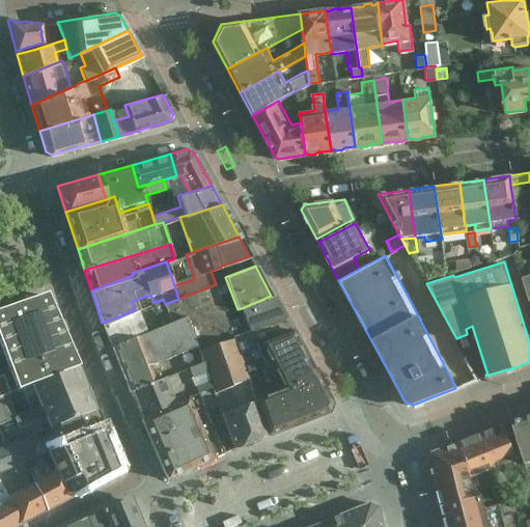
[(230,328),(216,284),(178,299),(165,304),(171,322),(187,315),(196,344),(202,362),(211,387),(196,393),(205,414),(206,413),(222,452),(232,447),(266,435),(254,399),(236,350),(289,329),(283,319),(232,336),(230,328)]
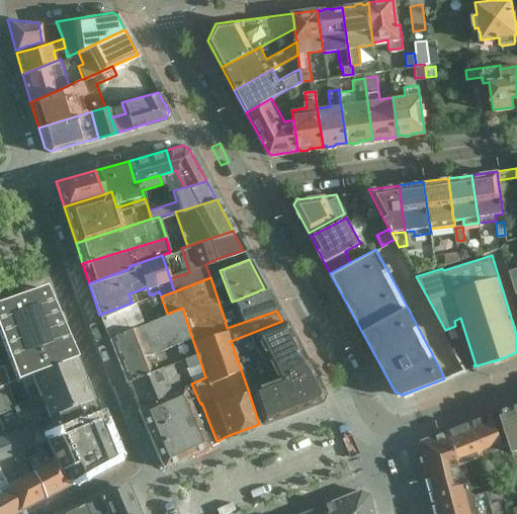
[(31,290),(0,302),(0,335),(17,380),(30,375),(75,359),(74,356),(42,286),(31,290)]
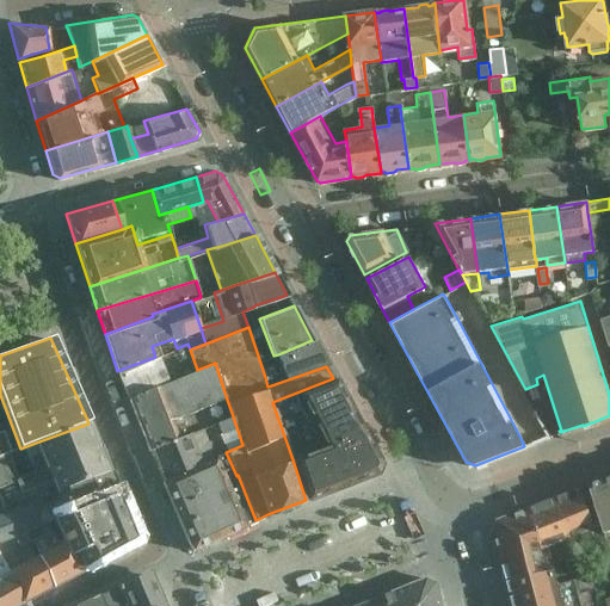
[(326,366),(312,340),(278,354),(283,369),(265,377),(267,387),(326,366)]
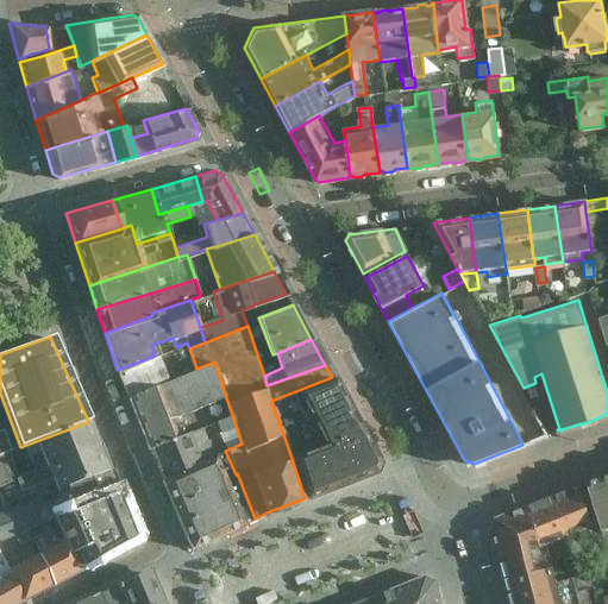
[(187,343),(176,347),(186,372),(196,369),(189,348),(187,343)]
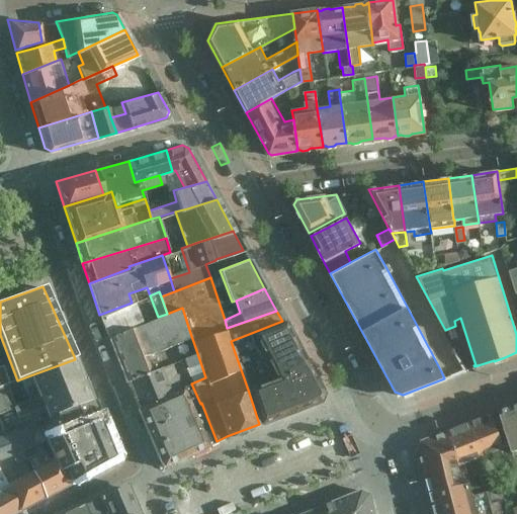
[(142,323),(133,302),(132,303),(99,315),(99,316),(107,336),(142,323)]
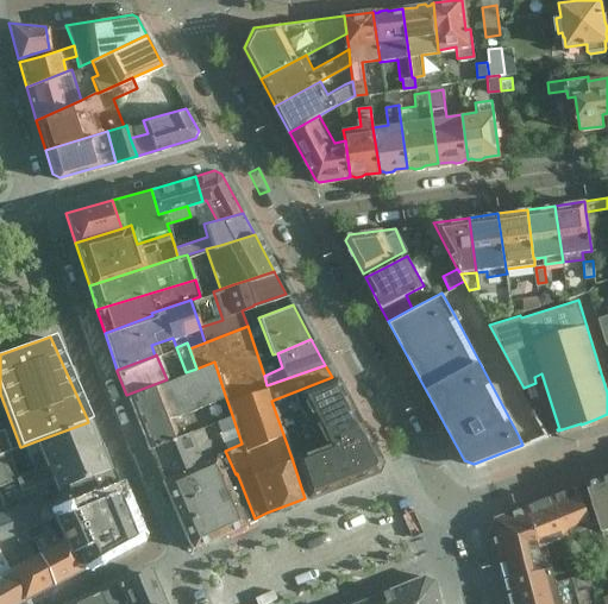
[(214,362),(196,369),(186,372),(171,378),(167,379),(126,395),(148,447),(149,447),(199,428),(192,408),(225,395),(214,362)]
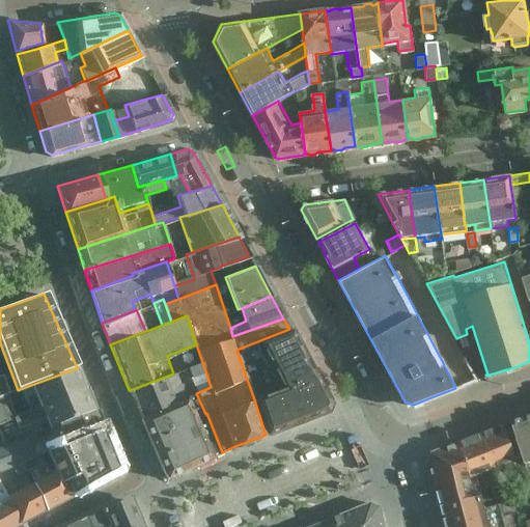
[(314,376),(289,329),(236,350),(254,399),(314,376)]
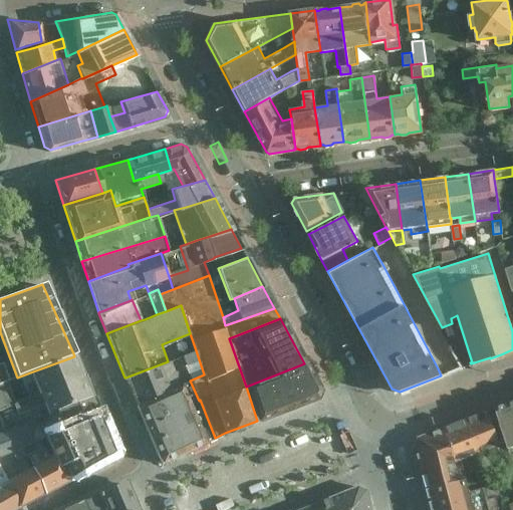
[(204,374),(196,350),(168,361),(125,377),(136,403),(162,392),(190,380),(204,374)]
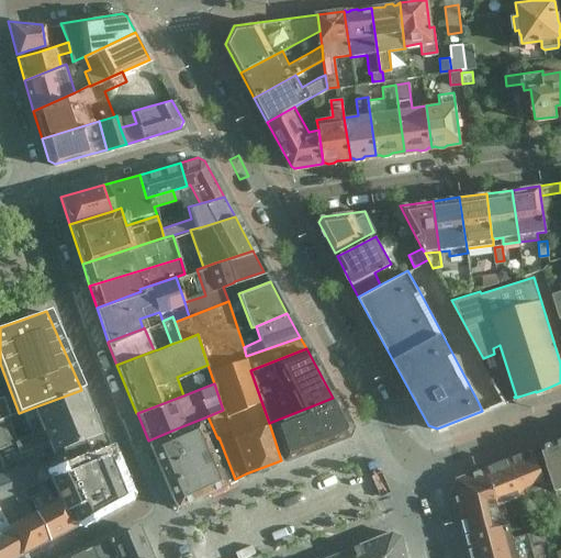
[(89,411),(81,390),(33,408),(42,428),(43,431),(89,411)]
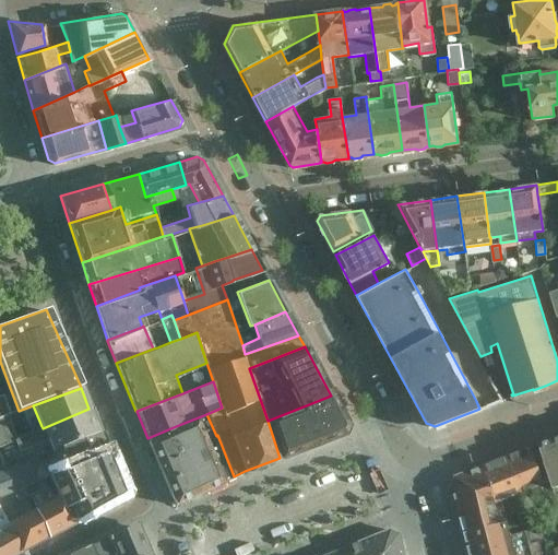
[(346,423),(331,396),(268,421),(280,458),(342,434),(346,423)]
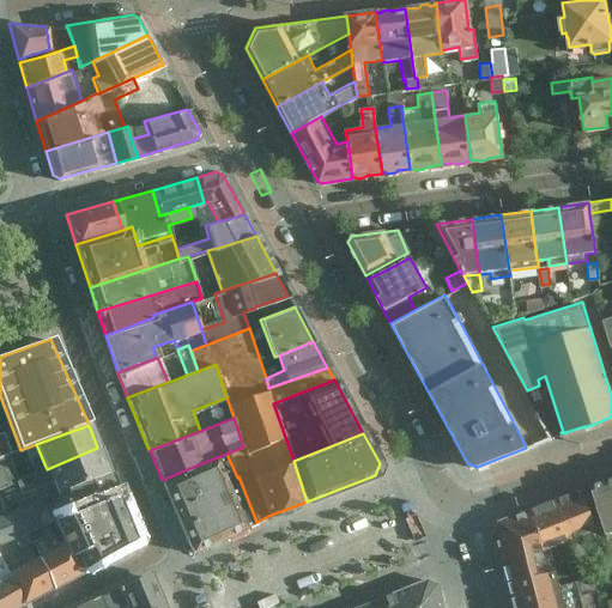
[(108,472),(97,448),(47,469),(46,467),(14,480),(20,493),(53,479),(58,490),(108,472)]
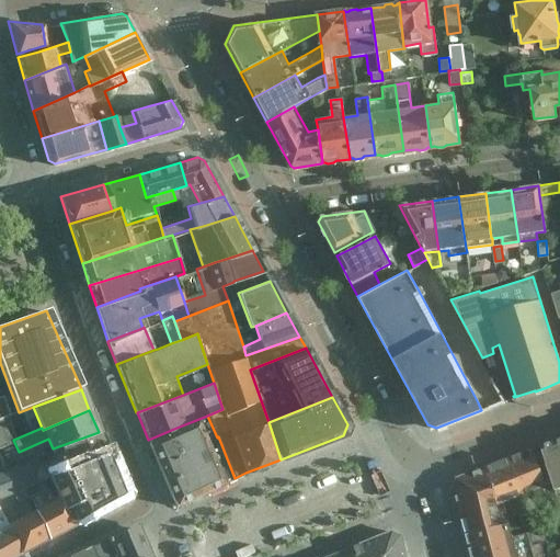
[(217,438),(207,416),(176,428),(148,440),(148,441),(174,506),(235,478),(218,436),(217,438)]
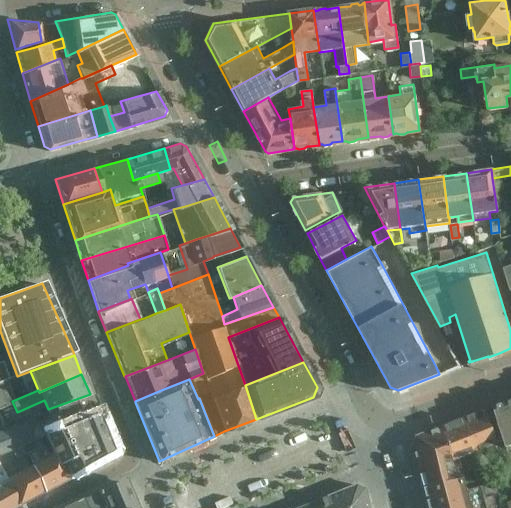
[(97,412),(90,394),(48,409),(0,429),(0,452),(19,444),(44,434),(55,429),(52,423),(70,415),(74,426),(97,412)]
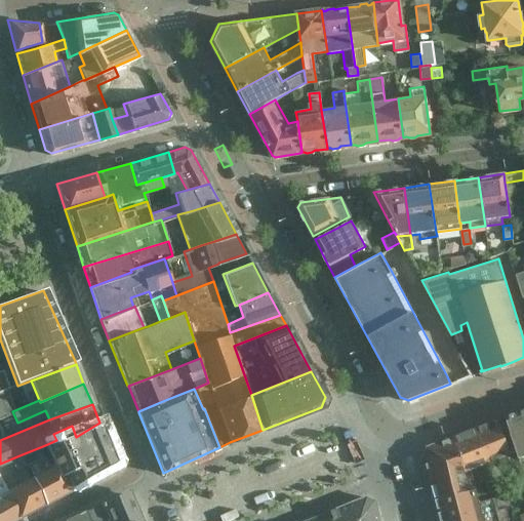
[(523,454),(523,409),(506,416),(516,449),(518,457),(523,454)]
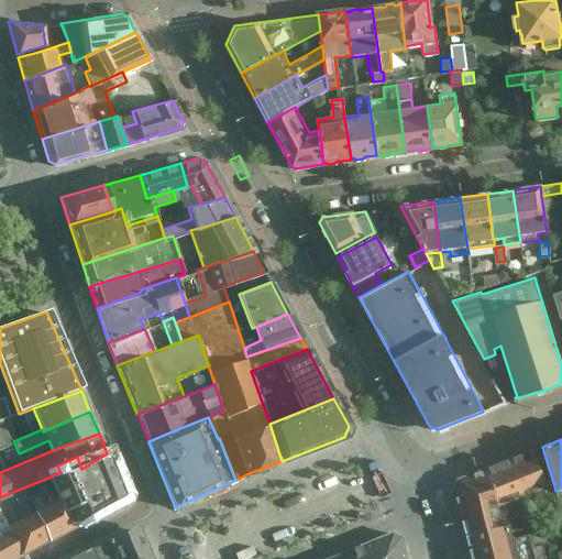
[(553,482),(542,447),(533,449),(510,458),(533,523),(538,532),(550,528),(542,504),(554,500),(549,483),(553,482)]
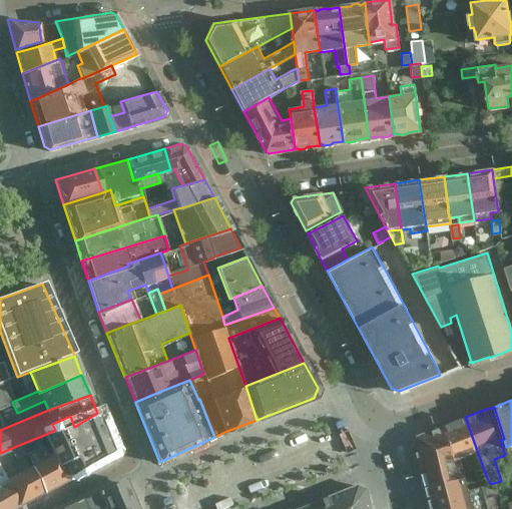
[(113,453),(97,413),(74,427),(70,416),(52,424),(55,430),(44,435),(49,445),(54,456),(64,480),(70,477),(113,453)]
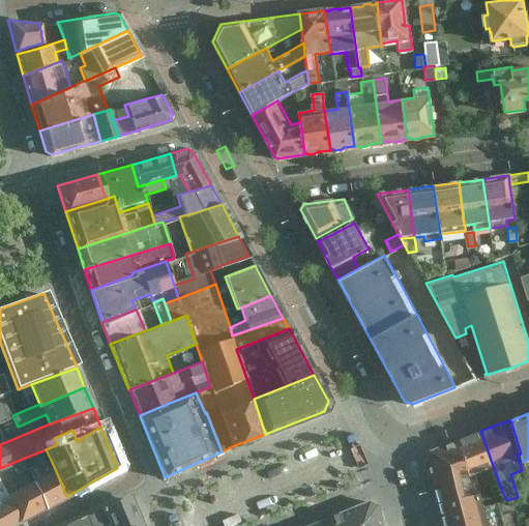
[(502,492),(480,431),(459,439),(470,475),(475,473),(483,469),(494,494),(502,492)]
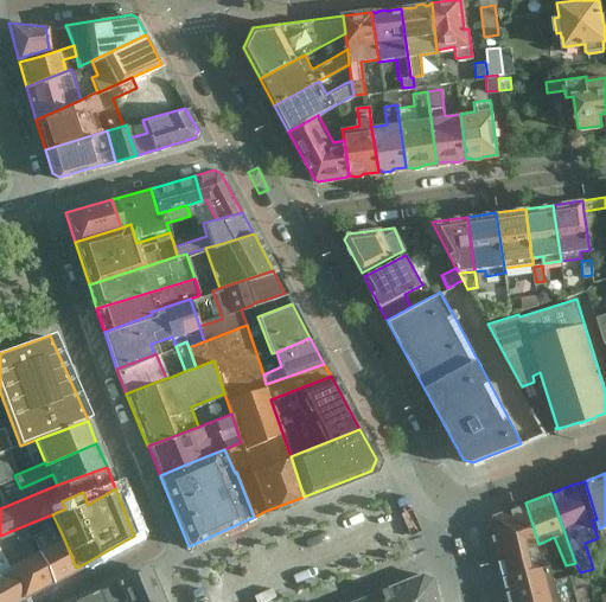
[(538,544),(525,503),(493,516),(489,525),(502,578),(550,565),(547,552),(544,542),(538,544)]
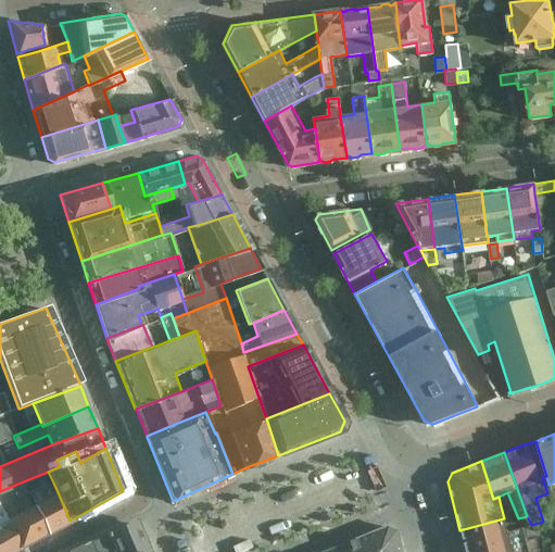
[(53,483),(48,472),(21,483),(47,532),(70,521),(59,494),(53,483)]
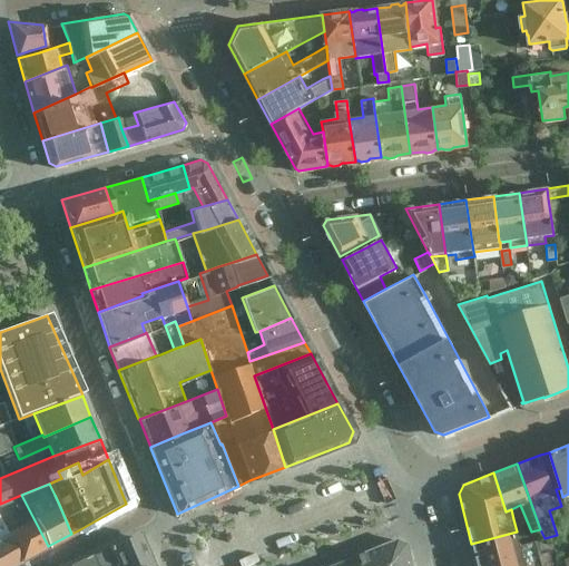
[(48,546),(21,495),(0,504),(0,518),(21,560),(48,546)]
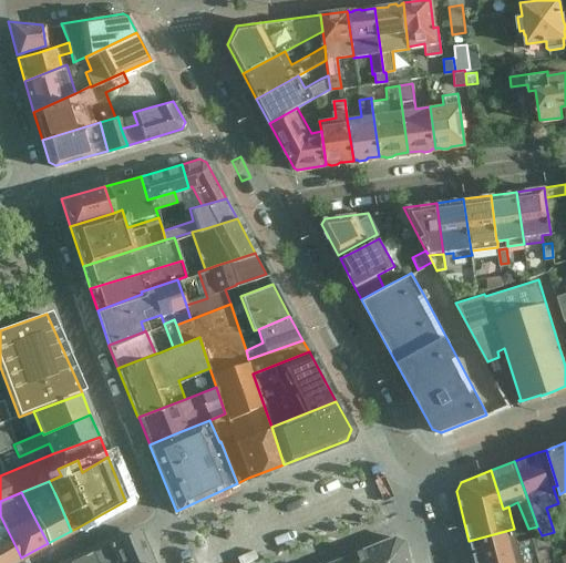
[(0,554),(4,562),(11,562),(21,558),(0,515),(0,554)]
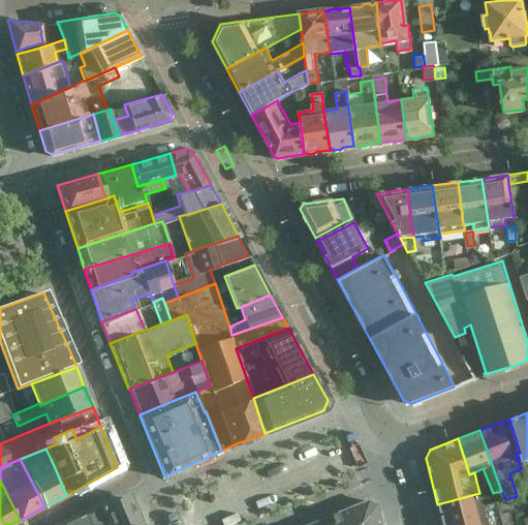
[(483,504),(479,493),(437,504),(442,524),(448,524),(499,513),(496,500),(483,504)]
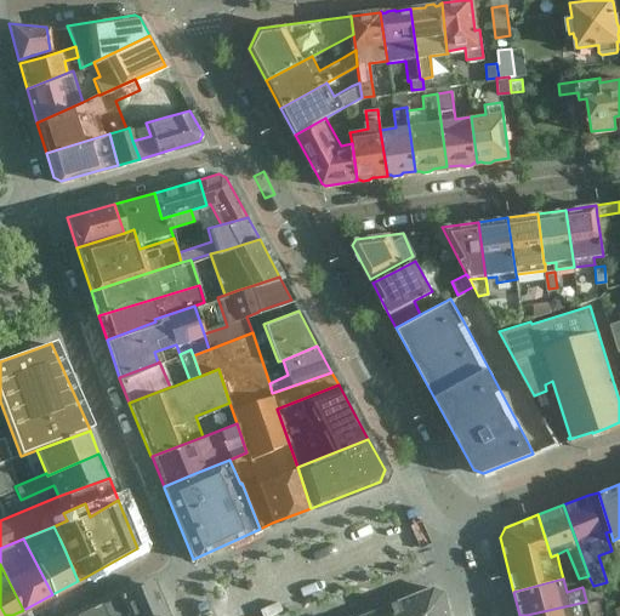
[(144,582),(108,599),(98,604),(103,615),(158,615),(165,612),(153,585),(144,582)]
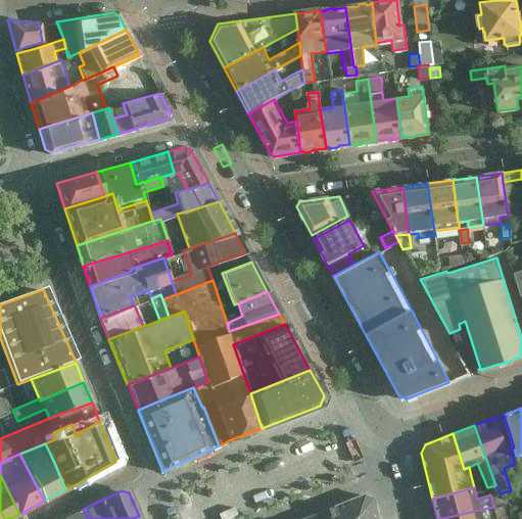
[(366,493),(327,509),(331,518),(379,518),(374,498),(366,493)]
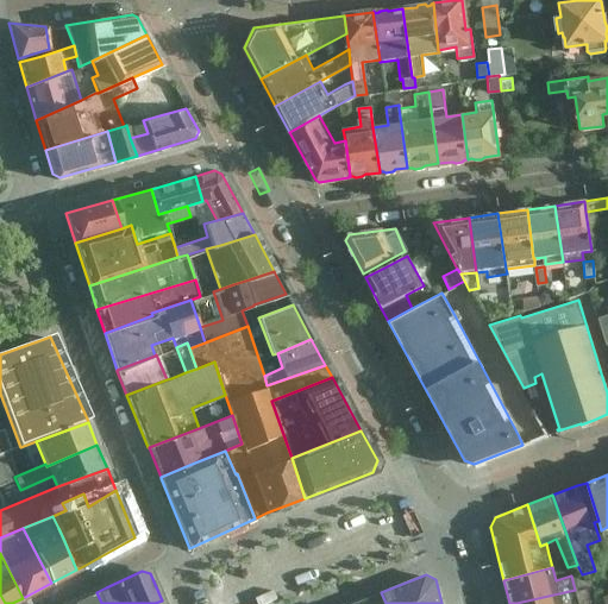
[(591,603),(587,586),(575,590),(516,603),(591,603)]
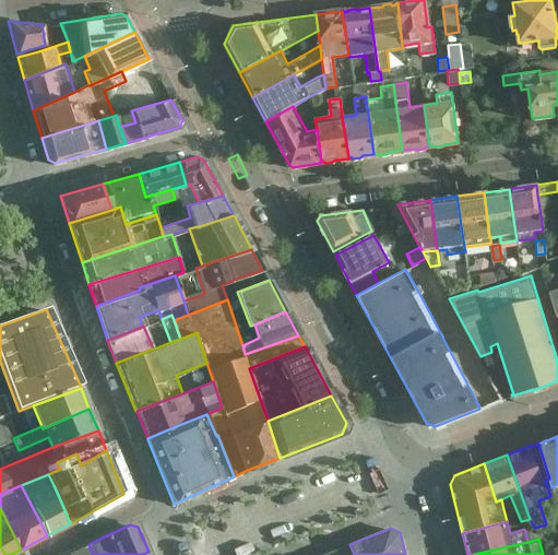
[(93,554),(88,544),(68,554),(67,554),(93,554)]
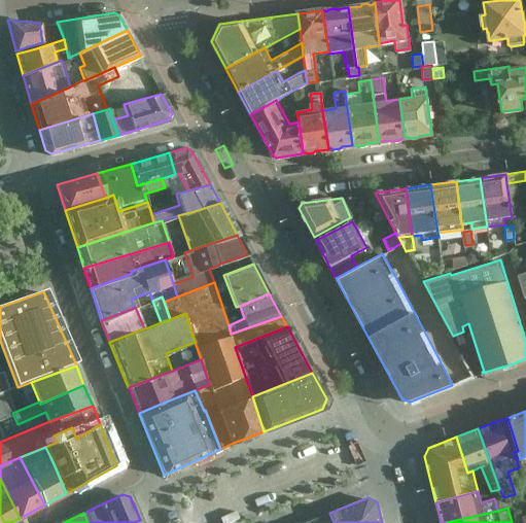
[(334,522),(329,513),(304,522),(334,522)]
